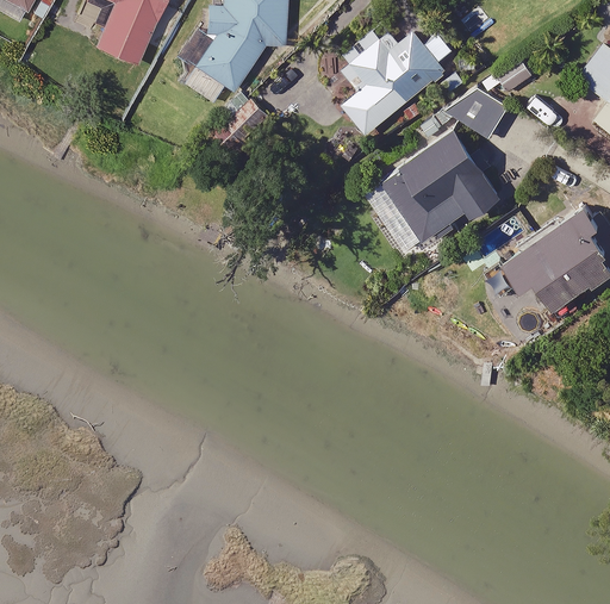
[(1,0),(25,13),(32,0),(1,0)]
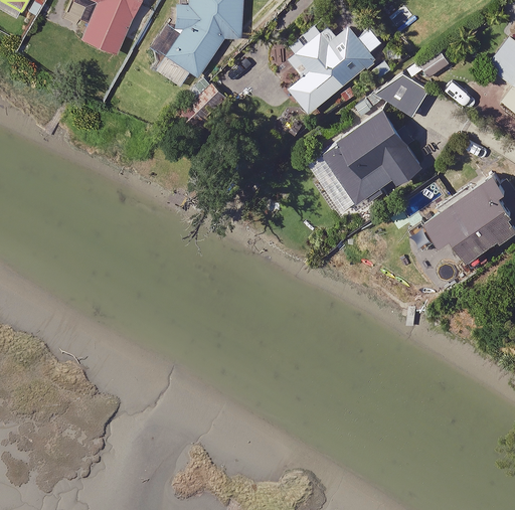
[(139,0),(88,0),(95,3),(79,39),(115,54),(139,0)]
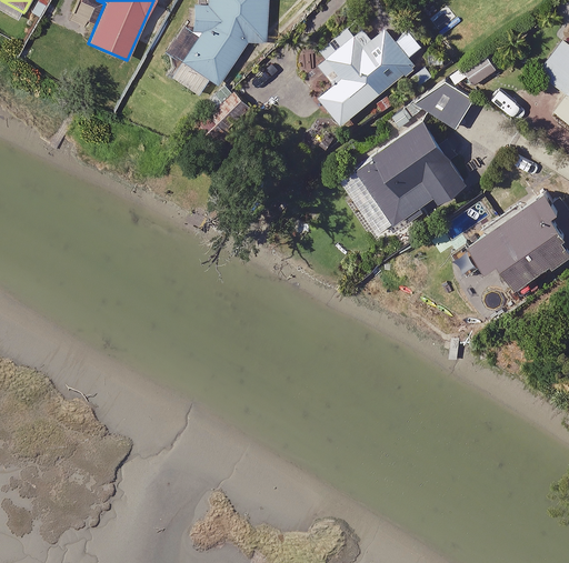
[(205,0),(205,6),(192,4),(191,32),(201,33),(181,62),(218,87),(247,43),(266,44),(268,0),(205,0)]
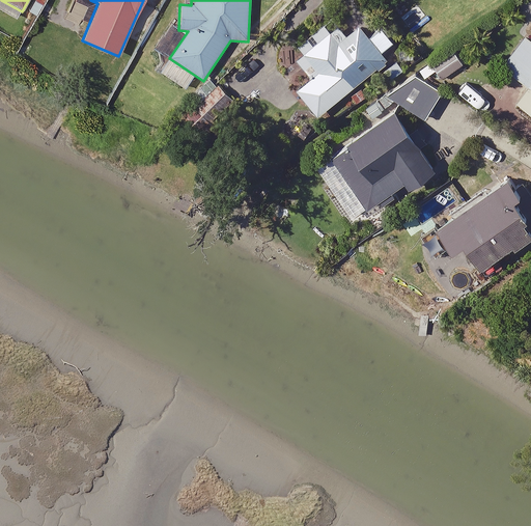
[(340,28),(305,56),(319,74),(297,92),(319,120),(389,64),(383,56),(369,40),(360,28),(348,38),(340,28)]
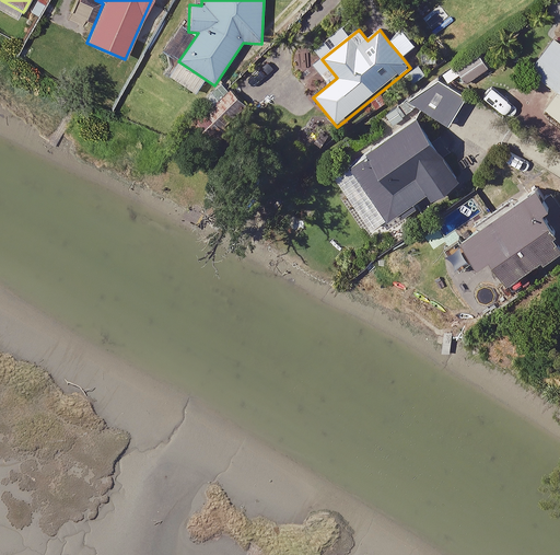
[(404,32),(389,43),(404,59),(417,48),(404,32)]
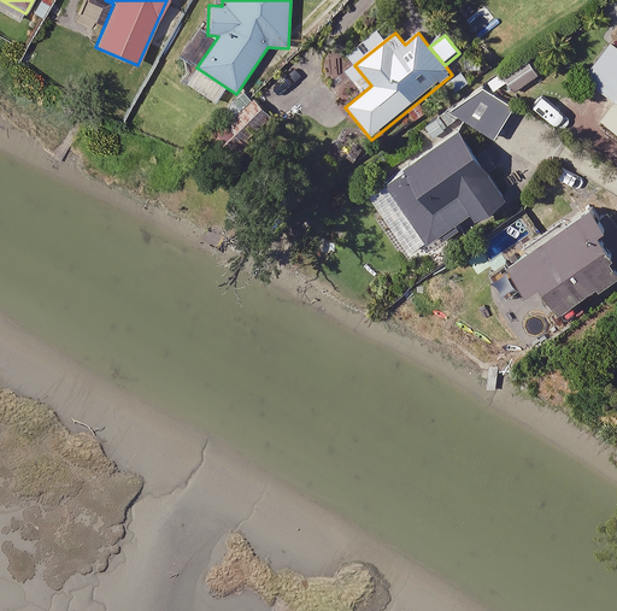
[(616,47),(612,45),(583,81),(615,105),(616,101),(616,47)]
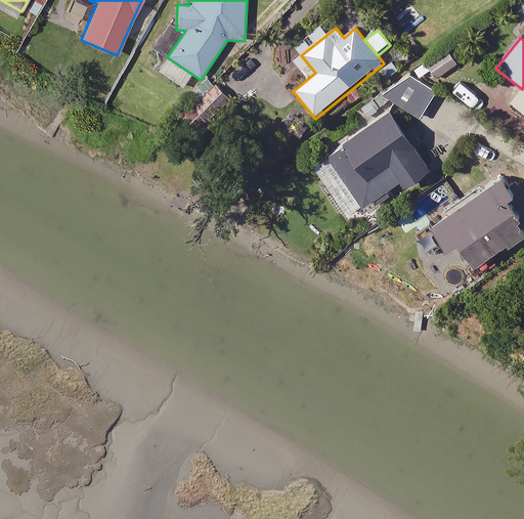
[(459,67),(449,53),(428,68),(437,81),(459,67)]
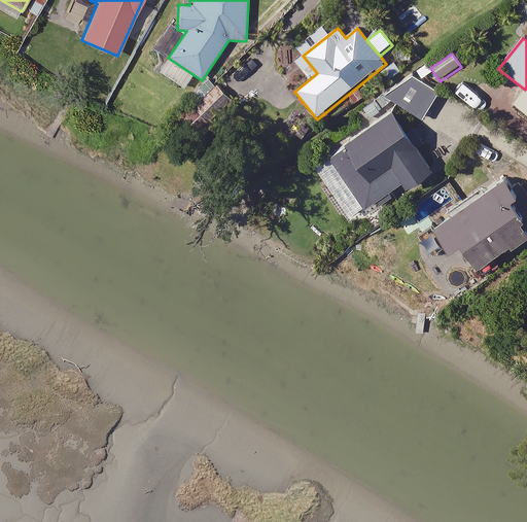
[(414,76),(385,97),(422,122),(441,94),(414,76)]
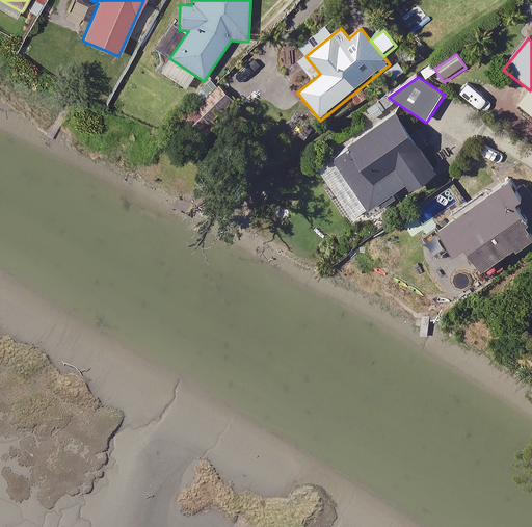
[(236,103),(220,87),(197,110),(213,125),(236,103)]
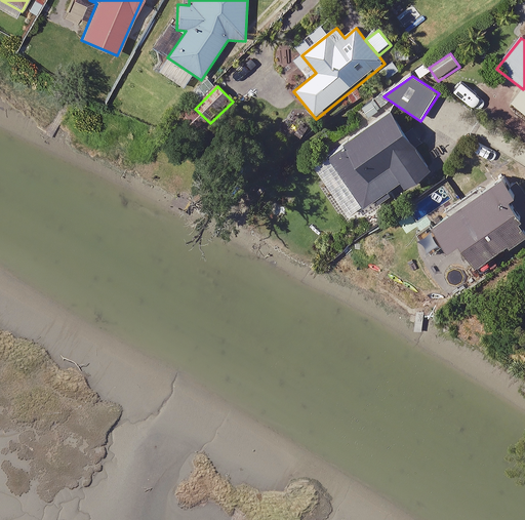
[(524,86),(523,89),(511,105),(524,115),(524,86)]
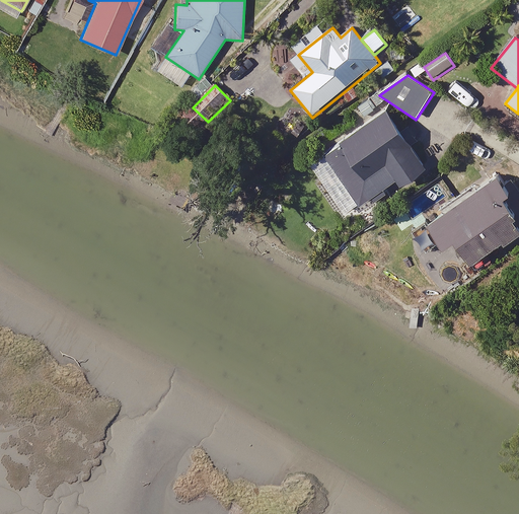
[(387,109),(322,155),(360,207),(397,180),(402,187),(429,167),(413,145),(419,141),(409,128),(403,132),(387,109)]
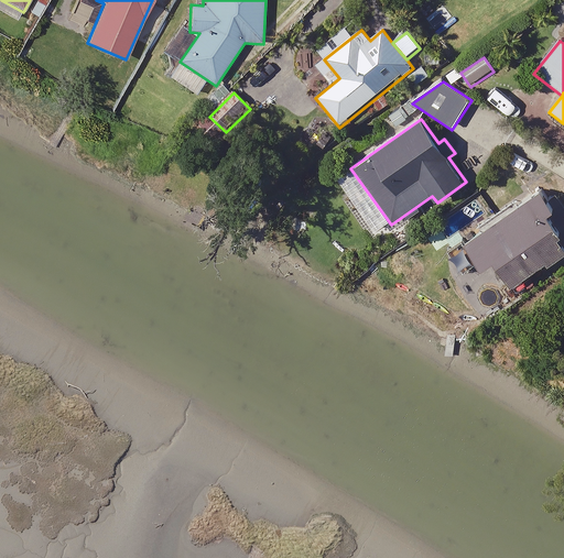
[(550,200),(542,189),(465,244),(483,267),(495,259),(513,285),(546,261),(549,265),(563,253),(563,207),(555,197),(550,200)]
